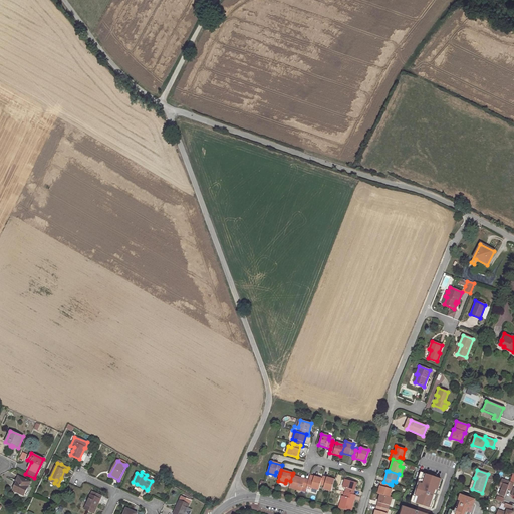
[(440,479),(423,474),(421,479),(419,479),(413,496),(416,497),(414,502),(431,508),(434,500),(432,499),(435,489),(437,490),(440,479)]
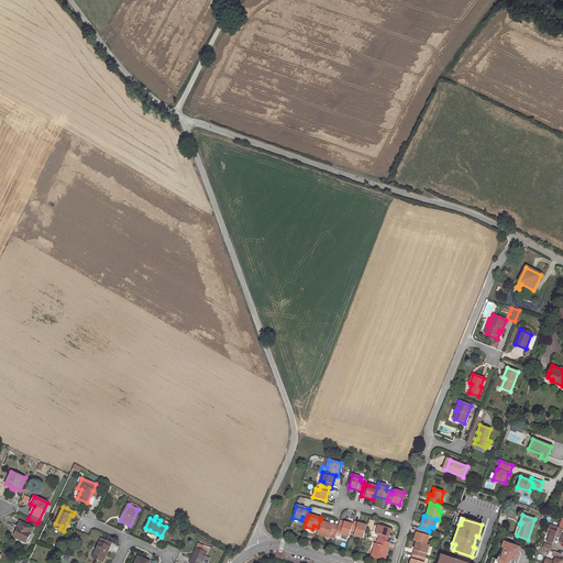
[(318,527),(318,530),(317,533),(324,536),(330,537),(331,532),(337,533),(338,529),(339,526),(333,525),(332,526),(328,525),(326,525),(326,522),(320,520),(318,527)]
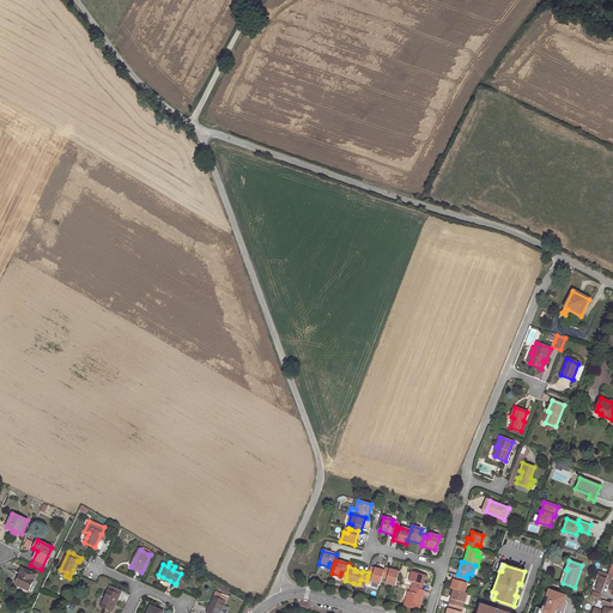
[(370,566),(369,572),(368,576),(366,581),(365,582),(370,583),(371,582),(380,584),(382,577),(384,571),(370,566)]
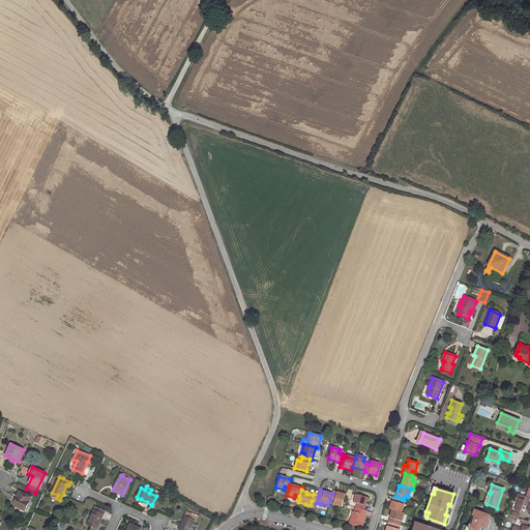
[(31,497),(19,491),(17,495),(19,495),(13,504),(13,505),(25,510),(31,497)]
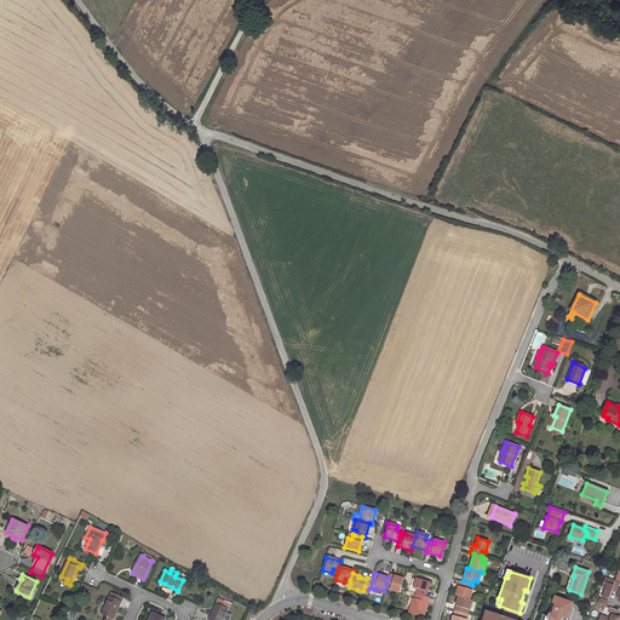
[(389,578),(386,584),(391,585),(390,590),(400,592),(403,579),(389,574),(389,578)]
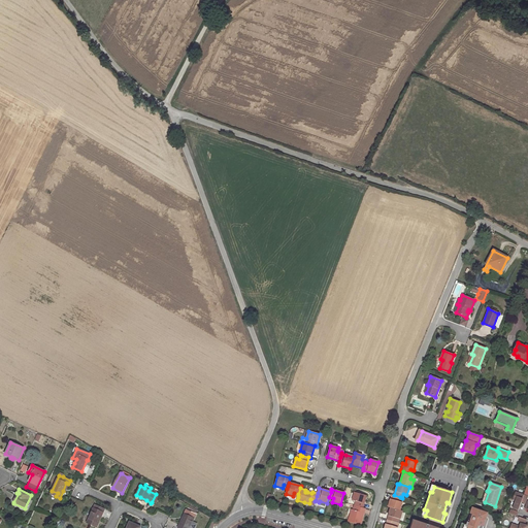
[(521,502),(523,495),(515,492),(512,499),(515,501),(513,508),(518,510),(521,502)]
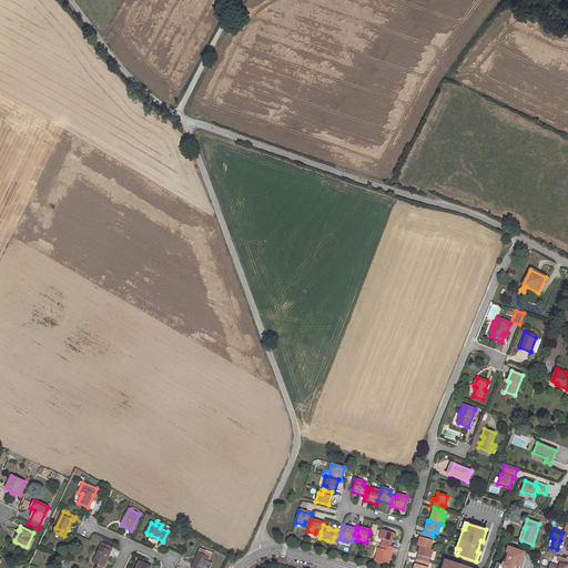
[(381,544),(384,545),(389,546),(394,534),(382,530),(379,538),(383,539),(381,544)]
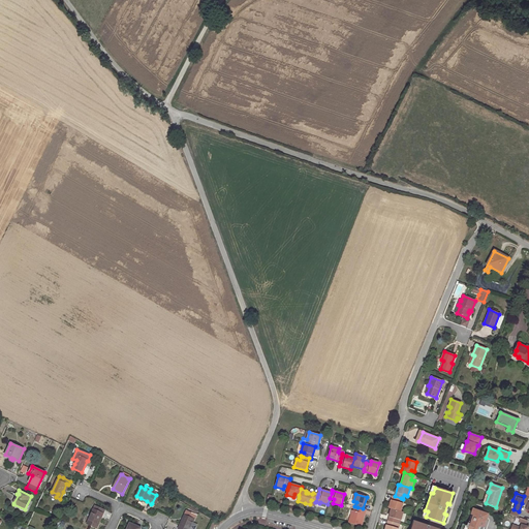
[(156,495),(152,503),(156,505),(160,497),(156,495)]
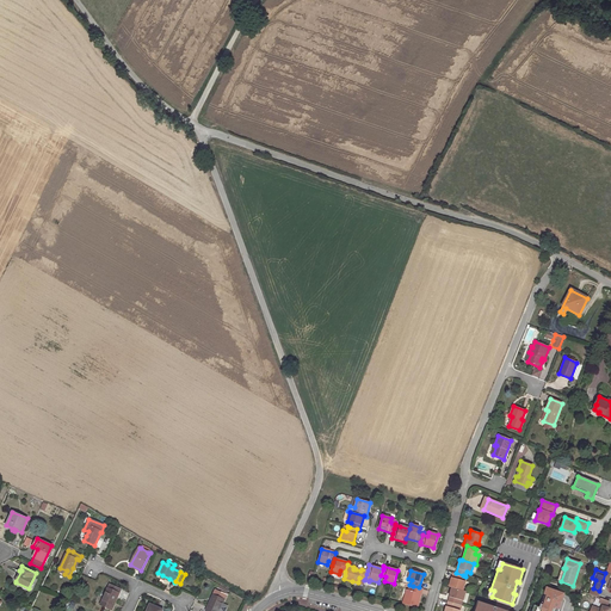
[(449,587),(452,587),(463,591),(466,581),(462,581),(463,575),(456,573),(454,573),(449,587)]
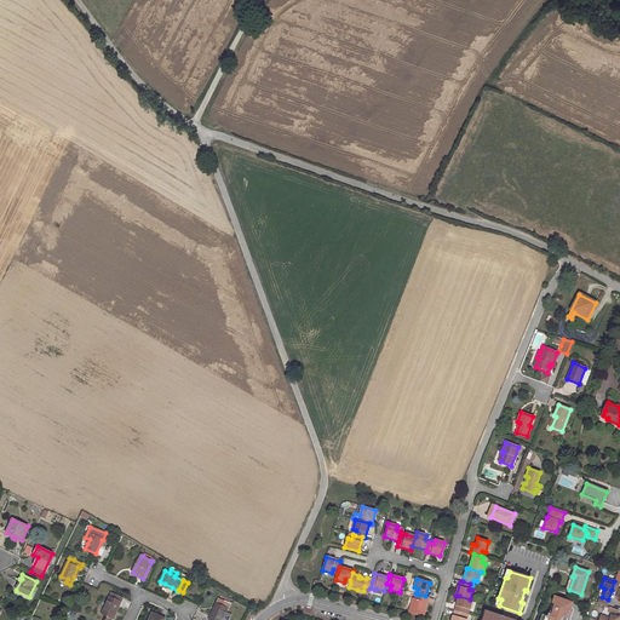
[(112,593),(102,614),(113,619),(122,598),(112,593)]
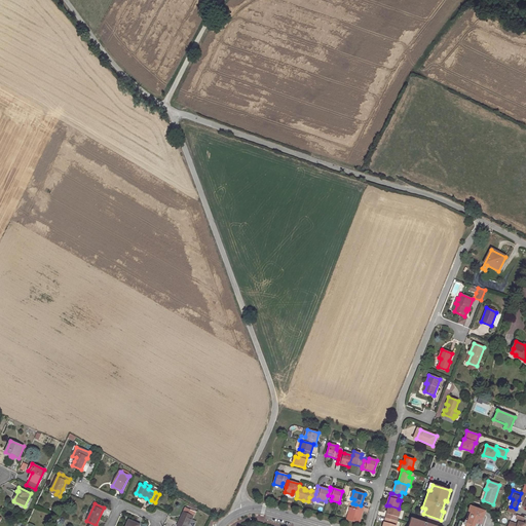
[(348,512),(346,520),(359,524),(361,517),(359,517),(360,516),(362,511),(363,511),(364,506),(361,505),(355,504),(353,509),(350,508),(349,512),(348,512)]
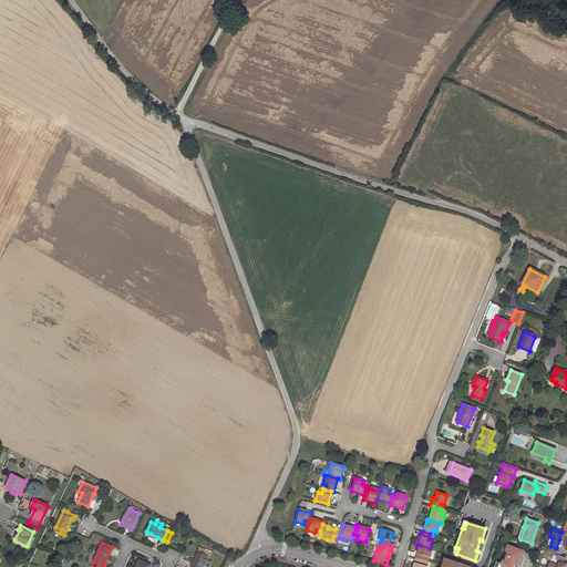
[(420,545),(415,558),(425,560),(426,557),(429,557),(430,557),(432,557),(434,550),(431,550),(432,548),(430,548),(420,545)]
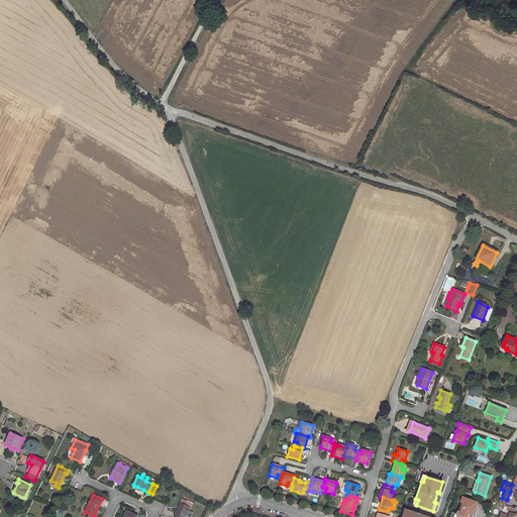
[(472,516),(478,502),(462,498),(458,509),(460,510),(459,514),(457,514),(452,512),(450,516),(472,516)]
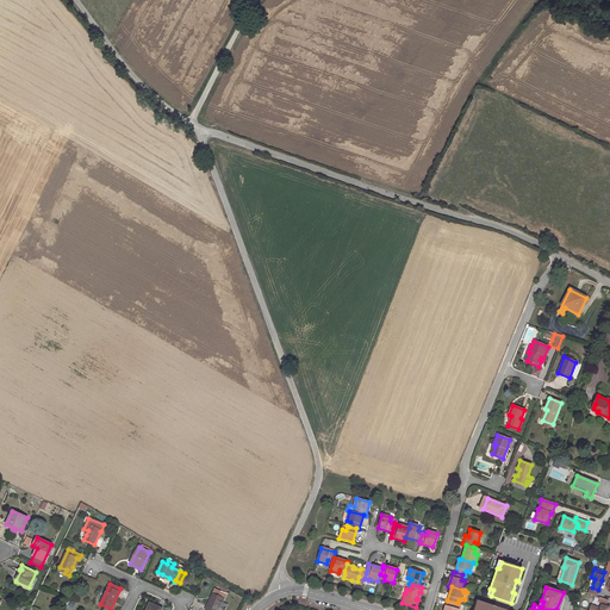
[(215,589),(205,609),(218,609),(225,593),(215,589)]
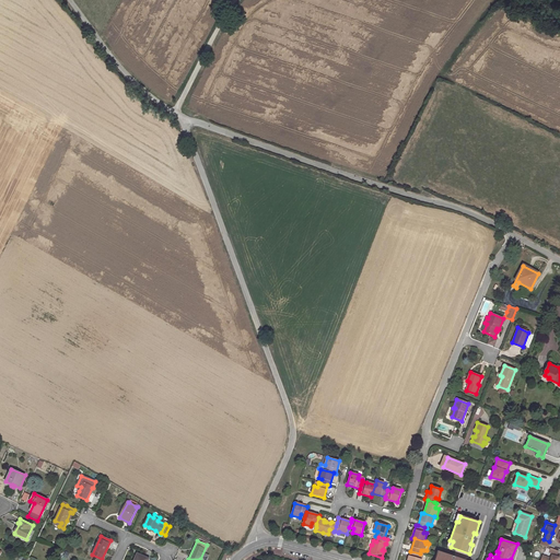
All buildings are outlined.
